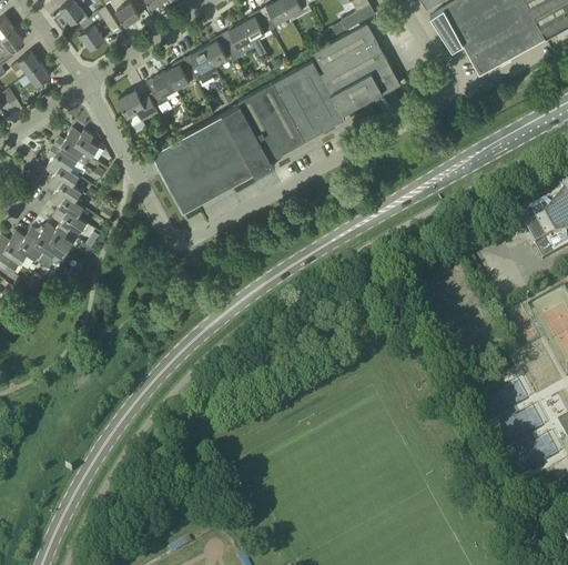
[(77,21),(80,27),(89,20),(79,7),(85,2),(83,0),(71,0),(72,1),(60,10),(71,24),(77,21)]
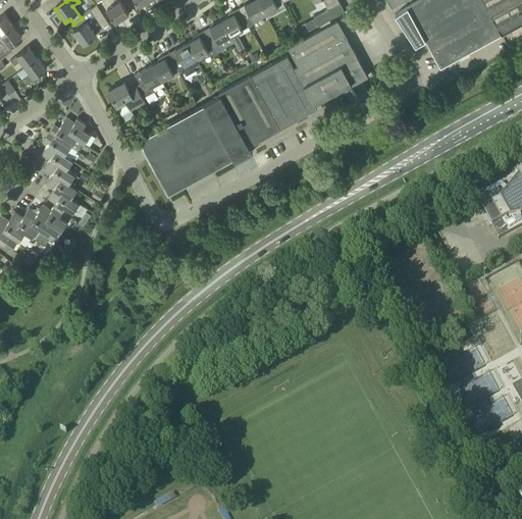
[(150,0),(133,0),(140,9),(151,2),(150,0)]
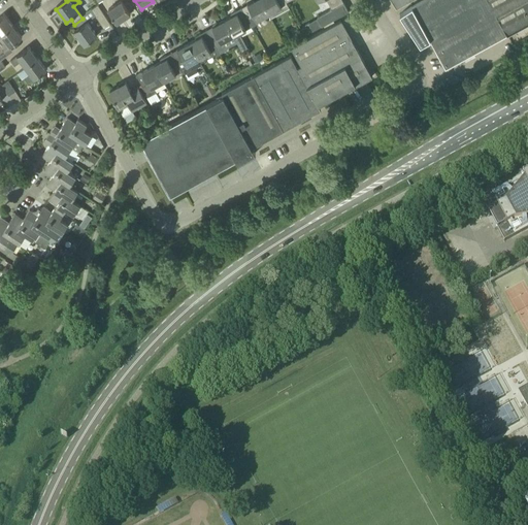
[(258,26),(257,23),(269,17),(259,0),(241,10),(252,29),(258,26)]
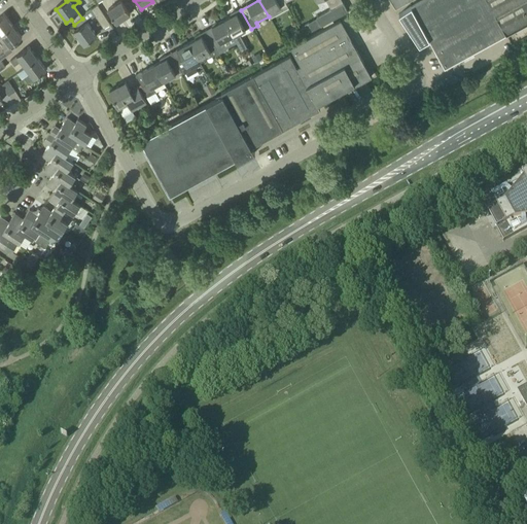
[(286,6),(285,4),(283,0),(258,0),(269,16),(286,6)]
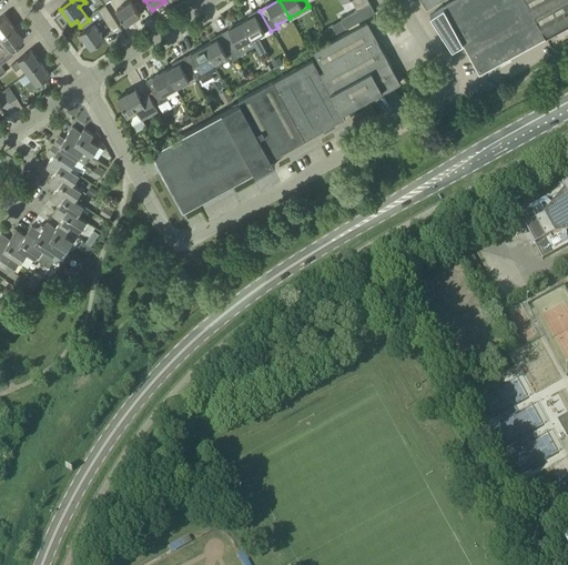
[(350,0),(357,12),(355,13),(341,21),(346,31),(375,14),(366,0),(340,0),(342,3),(347,0),(350,0)]
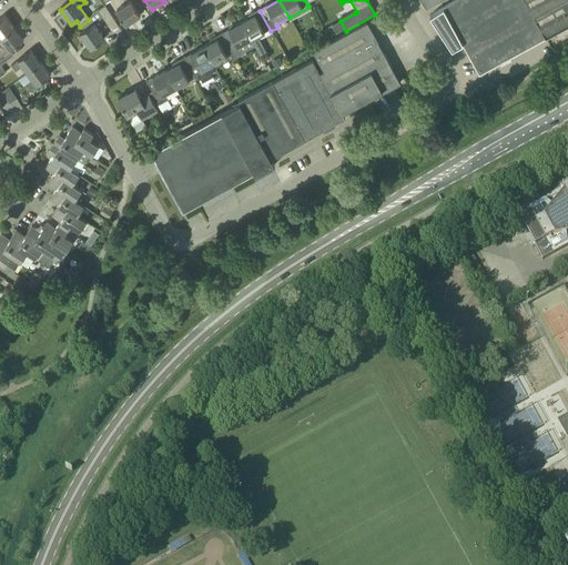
[(421,0),(427,11),(447,0),(421,0)]
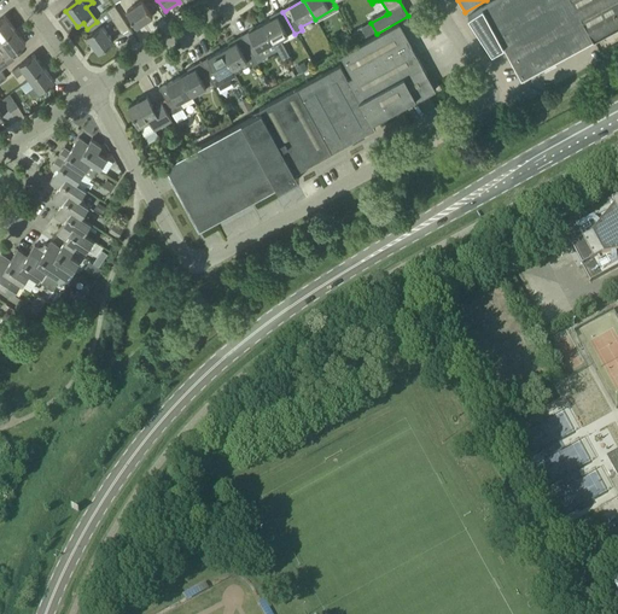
[(570,0),(501,0),(483,11),(468,21),(491,57),(503,50),(522,83),(541,72),(541,74),(543,72),(543,71),(554,65),(555,66),(558,65),(557,64),(594,44),(570,0)]
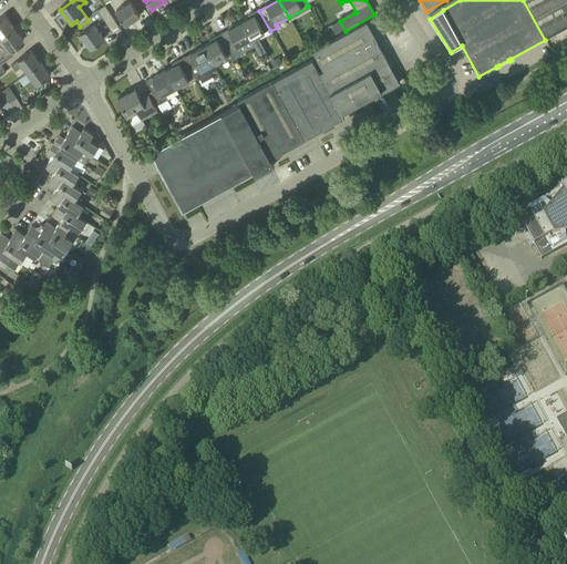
[(566,0),(523,0),(545,40),(566,27),(566,0)]
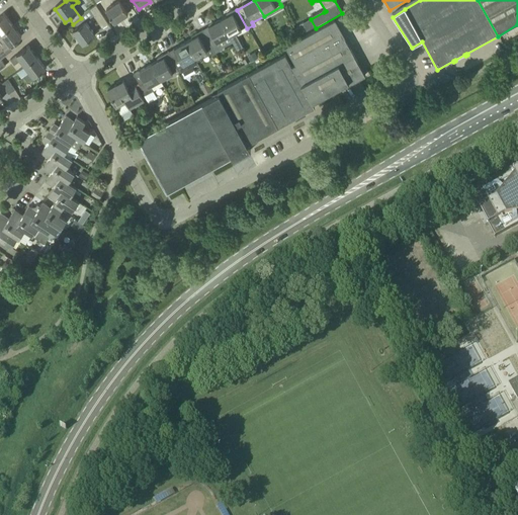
[(114,25),(128,16),(119,3),(106,12),(114,25)]
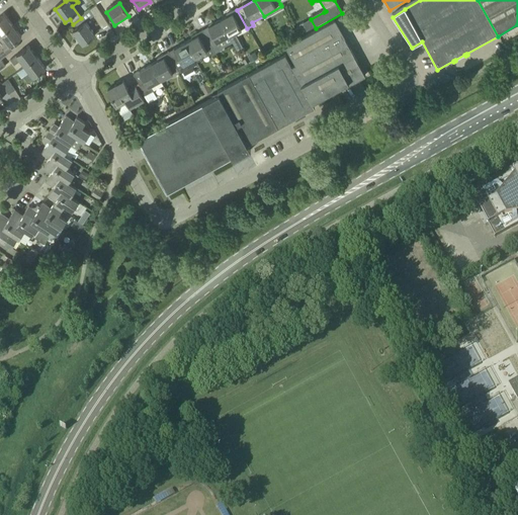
[(81,18),(73,24),(78,29),(73,33),(83,46),(95,36),(85,23),(93,17),(96,22),(102,30),(108,26),(103,18),(96,7),(81,18)]
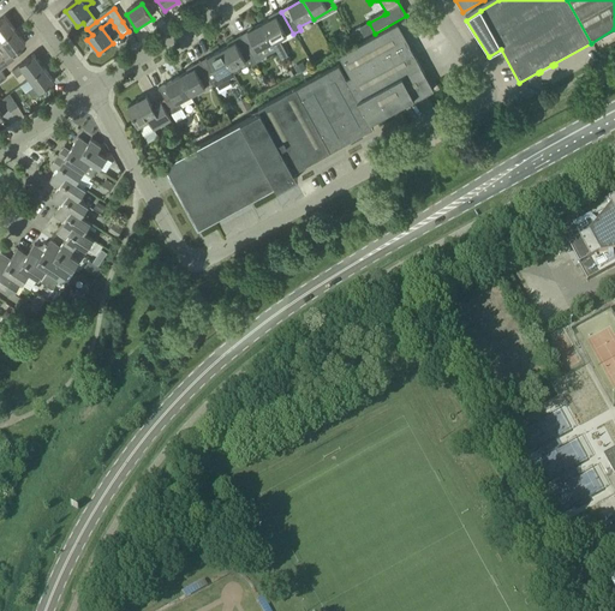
[(279,42),(293,34),(281,12),(268,19),(270,22),(262,27),(273,46),(281,63),(288,58),(279,42)]
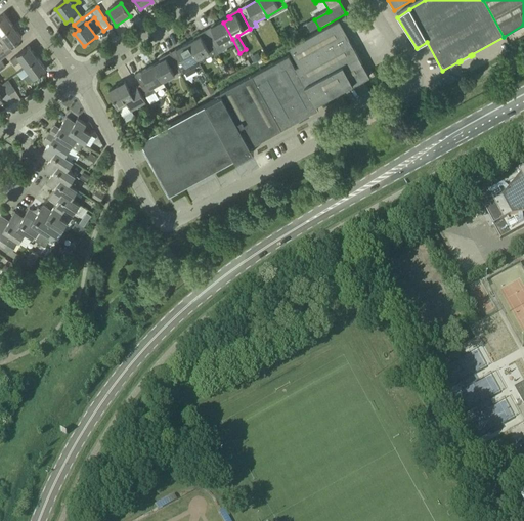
[(0,37),(13,28),(4,16),(0,19),(0,37)]
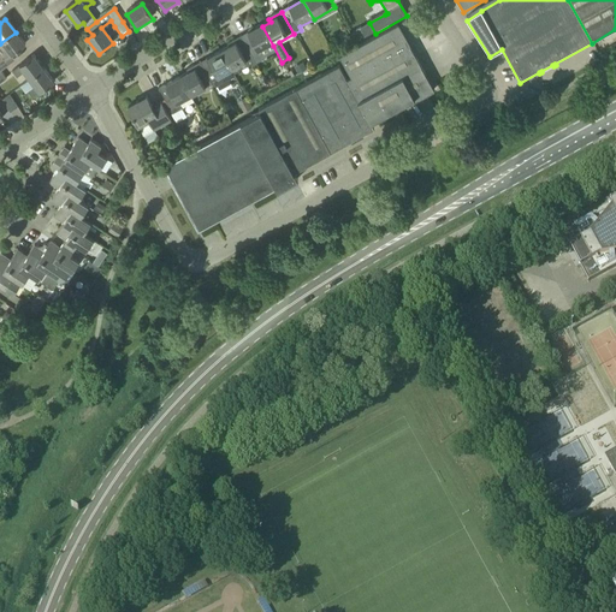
[(351,79),(410,47),(398,25),(339,58),(351,79)]
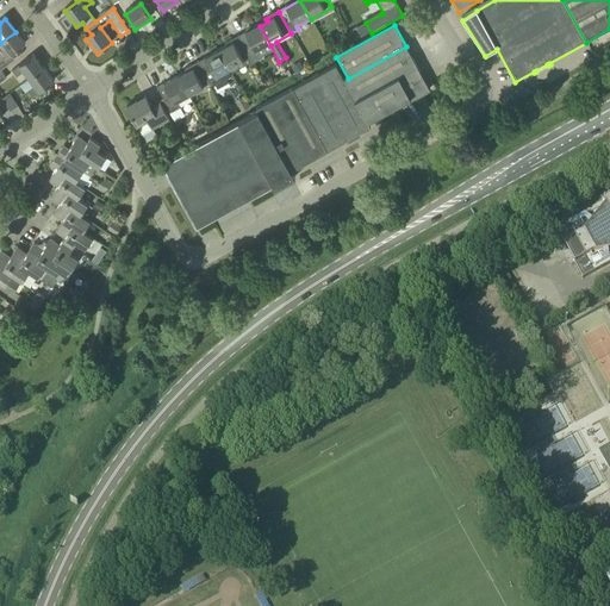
[(271,45),(260,26),(238,37),(250,60),(254,64),(262,60),(259,51),(271,45)]
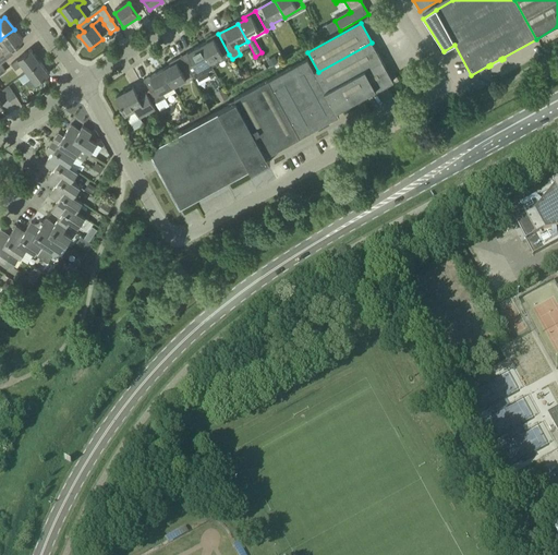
[(317,34),(322,40),(331,35),(326,26),(323,29),(324,31),(317,34)]
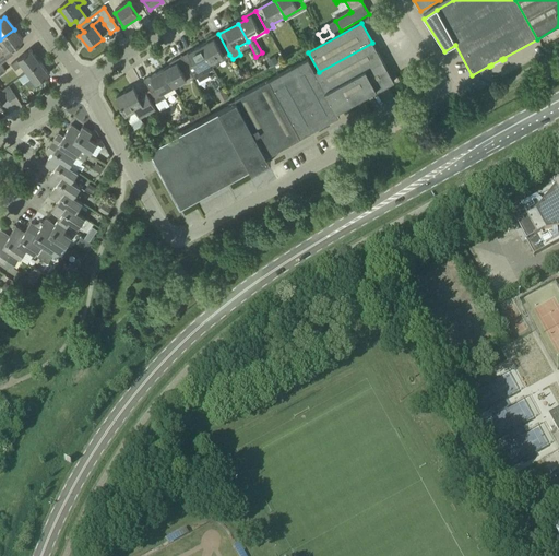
[(0,51),(3,57),(11,51),(23,43),(14,30),(0,39),(0,51)]
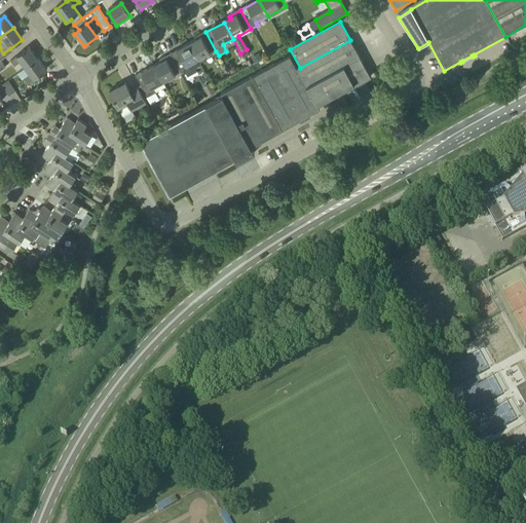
[(216,51),(205,32),(194,39),(195,41),(189,45),(197,62),(216,51)]
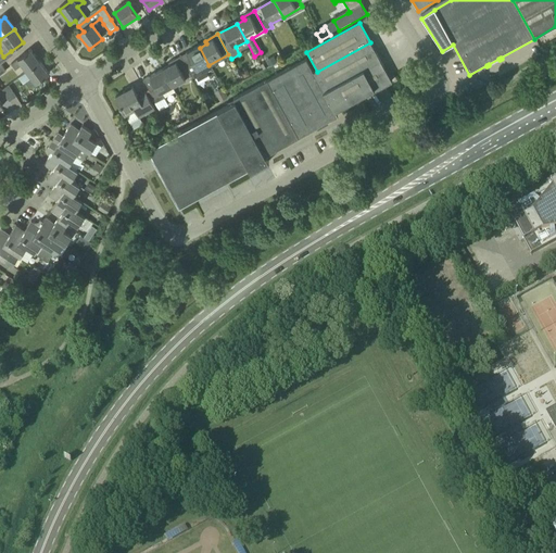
[(324,92),(352,77),(380,62),(370,42),(317,72),(313,74),(324,92)]
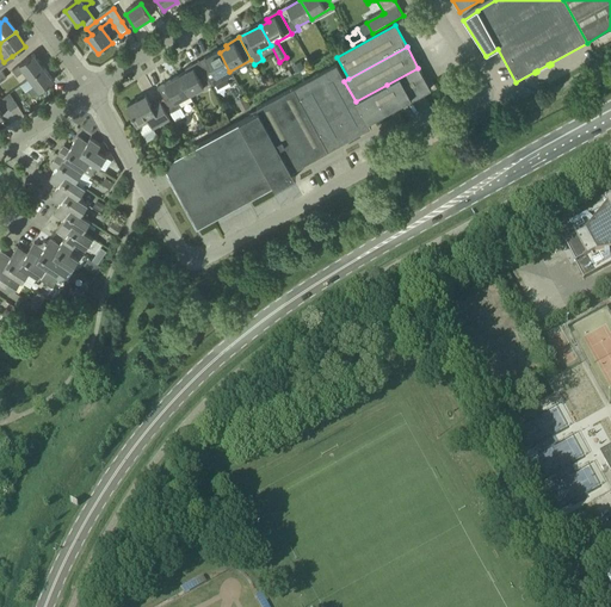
[(220,53),(198,63),(210,86),(213,90),(234,78),(229,72),(220,53)]
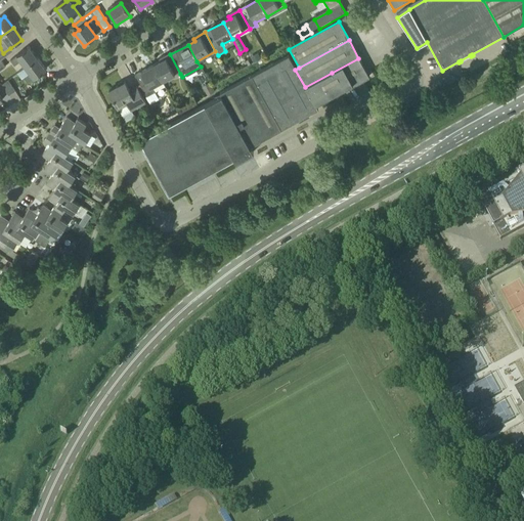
[(38,60),(29,49),(16,58),(10,62),(14,69),(20,63),(26,70),(38,60)]
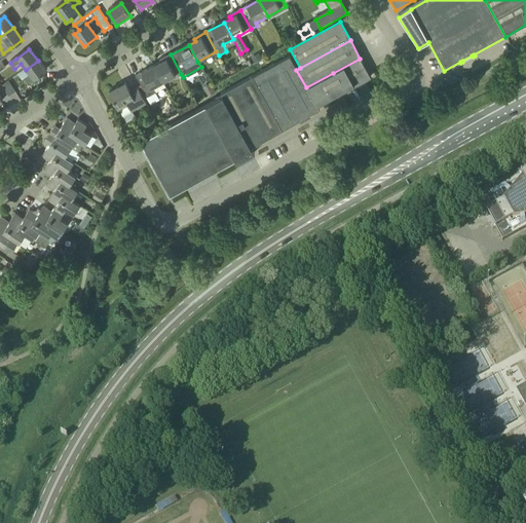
[(181,74),(171,54),(159,61),(160,64),(154,68),(162,83),(181,74)]
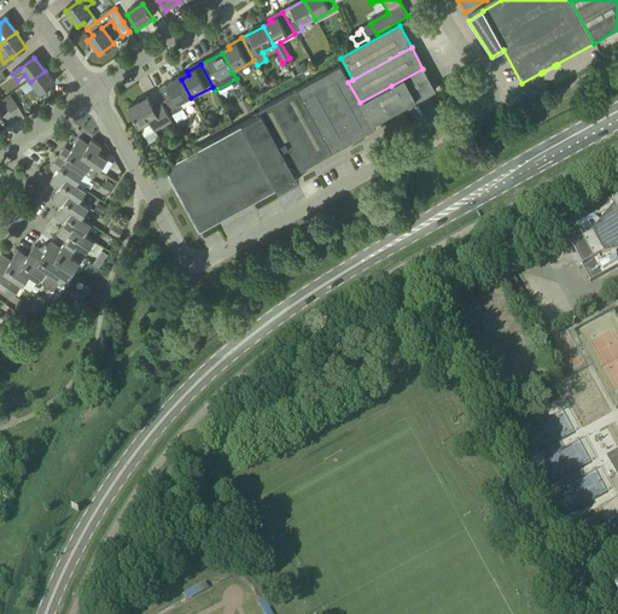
[(304,65),(295,70),(298,76),(308,71),(304,65)]
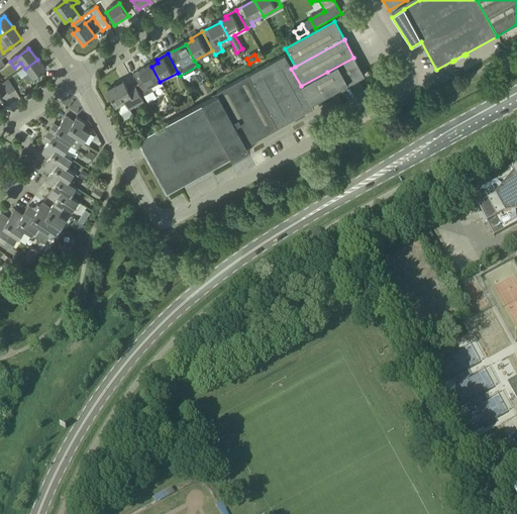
[(285,57),(267,67),(296,119),(314,109),(311,104),(301,86),(291,69),(285,57)]
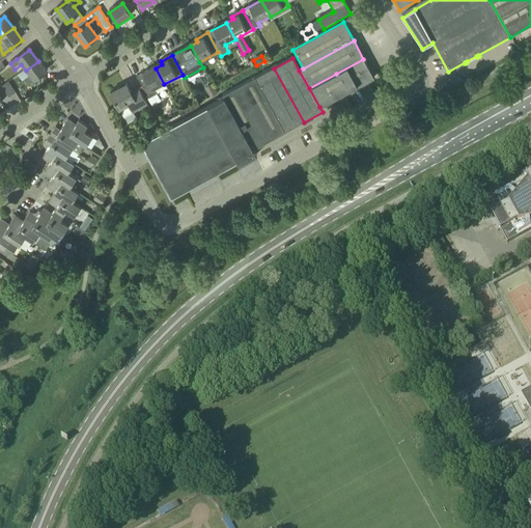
[(363,59),(336,74),(309,88),(319,107),(357,86),(358,88),(374,80),(363,59)]
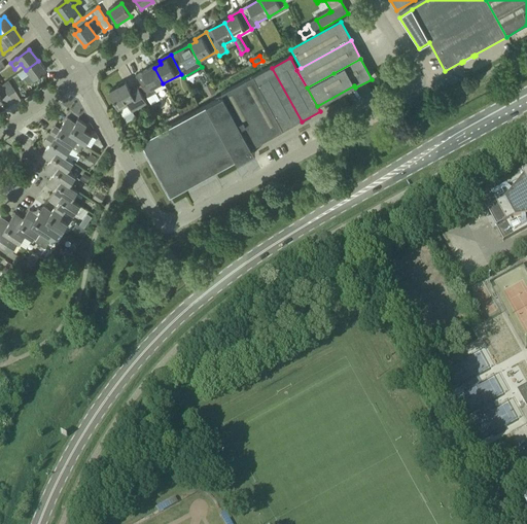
[(30,76),(24,80),(28,85),(46,72),(38,61),(26,70),(30,76)]
